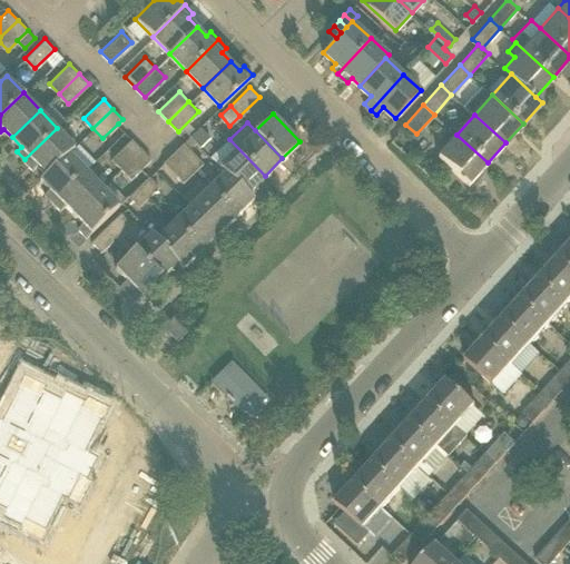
[(199,126),(190,135),(199,145),(209,136),(199,126)]
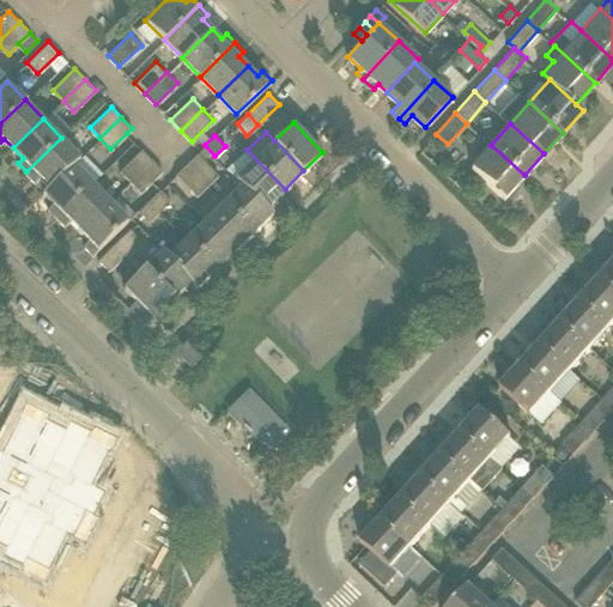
[(61,138),(26,171),(35,181),(40,176),(49,184),(79,156),(61,138)]
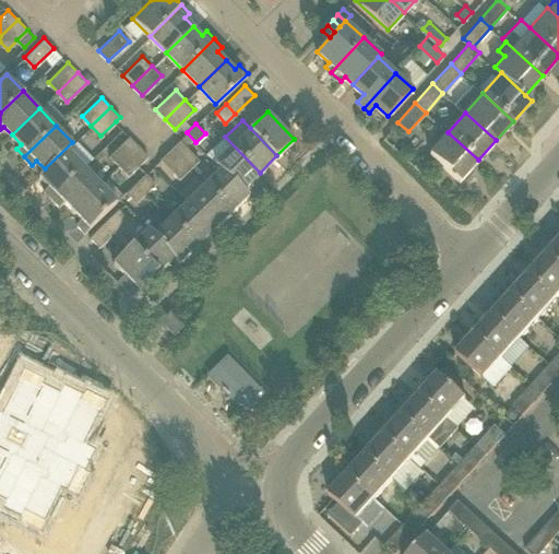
[(448,132),(430,152),(460,179),(478,160),(448,132)]
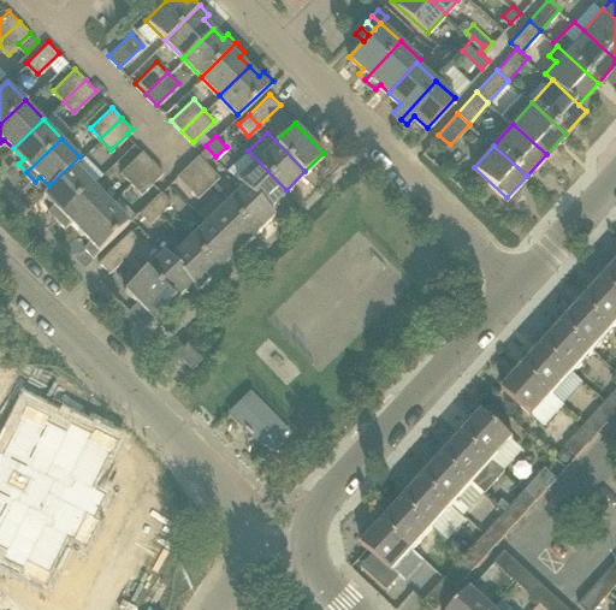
[(153,159),(142,148),(120,170),(131,181),(153,159)]
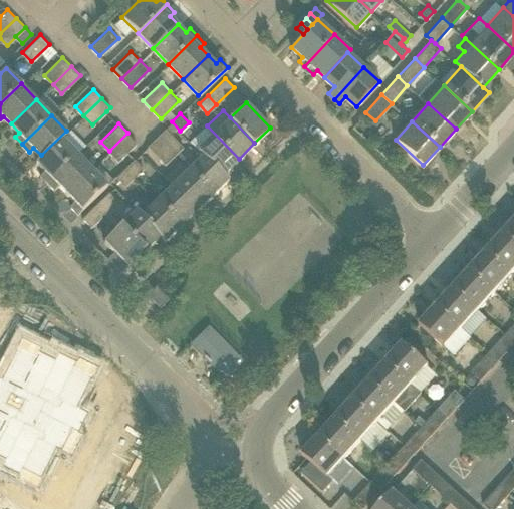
[(189,141),(194,146),(195,145),(223,174),(224,173),(239,159),(207,125),(206,124),(189,141)]
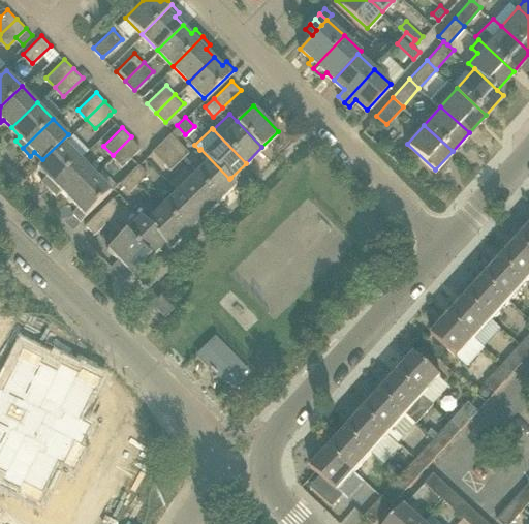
[(161,141),(179,159),(188,150),(170,131),(161,141)]
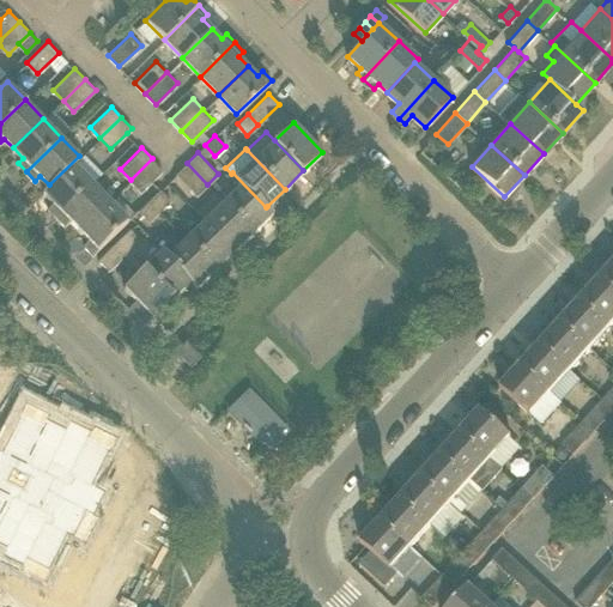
[(48,206),(56,216),(91,181),(102,171),(84,153),(80,157),(79,156),(49,184),(43,190),(53,201),(48,206)]
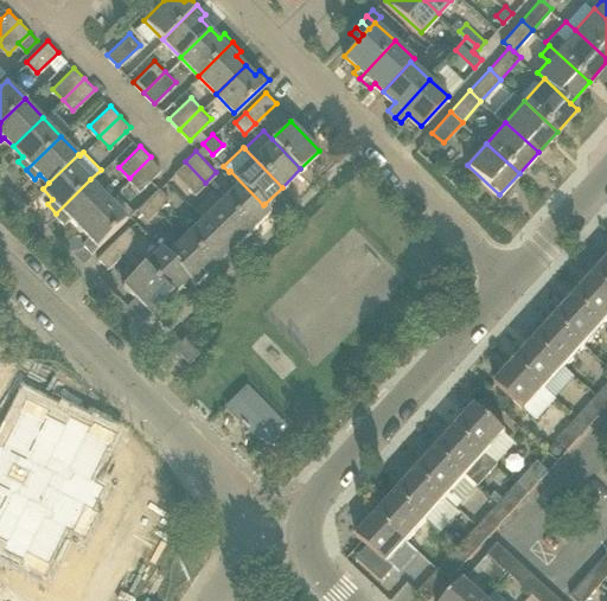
[(140,189),(161,168),(151,157),(129,178),(140,189)]
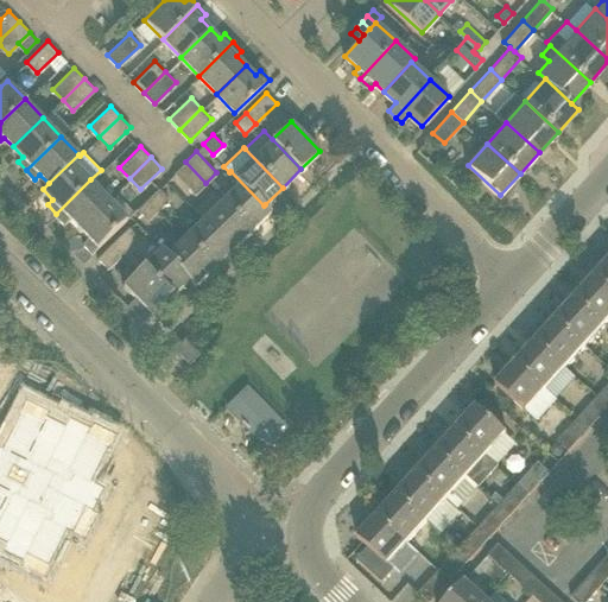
[(195,192),(206,183),(185,162),(175,171),(195,192)]
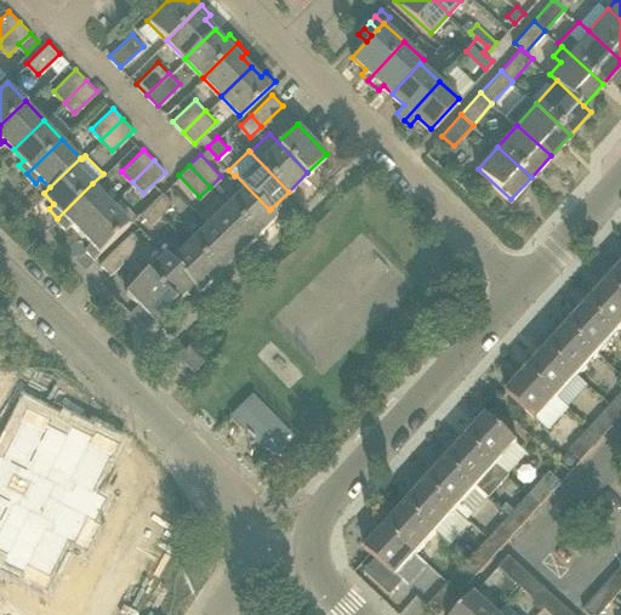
[(227,204),(256,234),(277,215),(271,209),(269,210),(235,175),(234,176),(217,193),(227,204)]
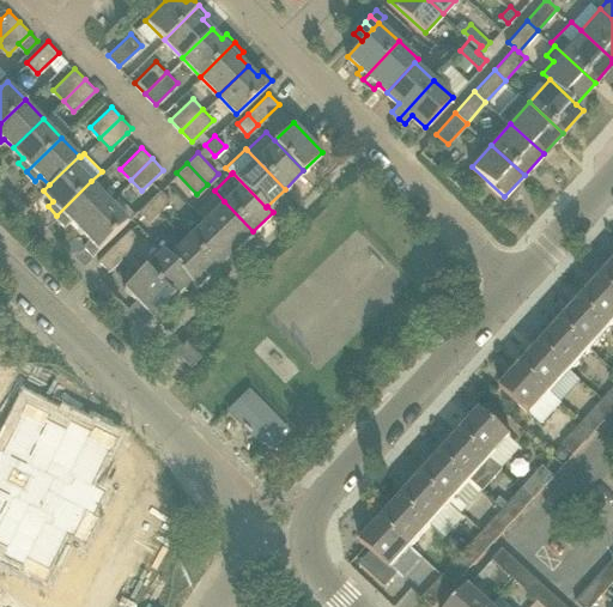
[(109,200),(91,181),(56,216),(65,224),(70,219),(79,229),(109,200)]
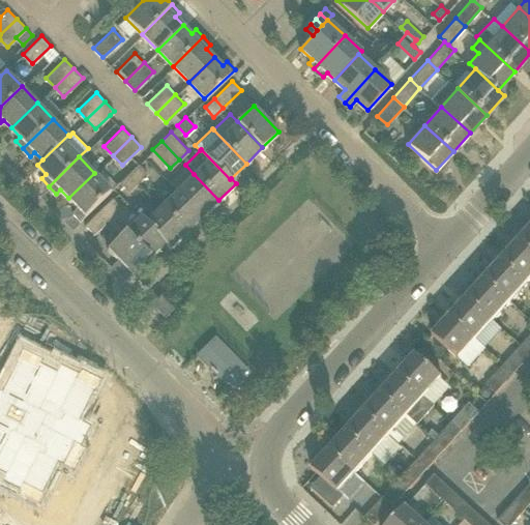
[(138,163),(129,172),(138,181),(144,186),(151,180),(145,174),(147,172),(138,163)]
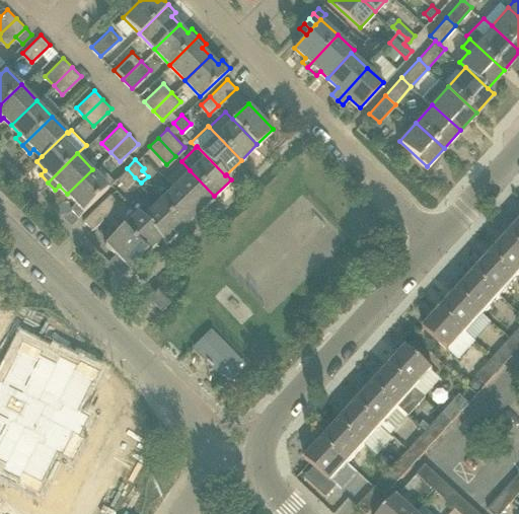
[(118,176),(127,186),(135,177),(127,168),(118,176)]
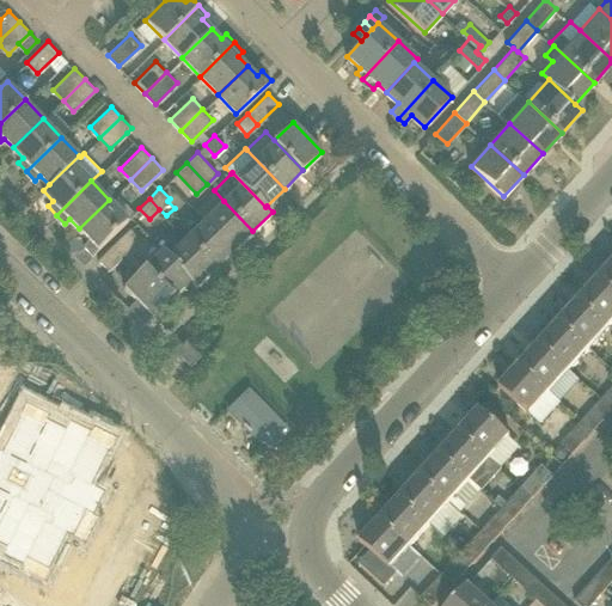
[(84,243),(93,252),(128,219),(109,200),(79,228),(89,238),(84,243)]
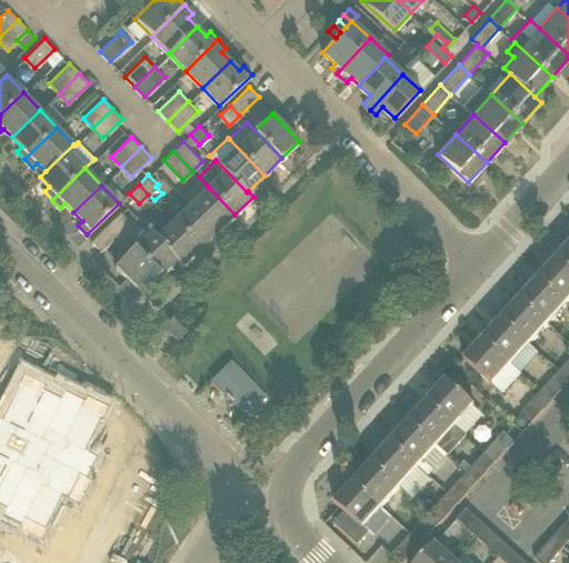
[(235,214),(208,187),(191,203),(218,231),(235,214)]
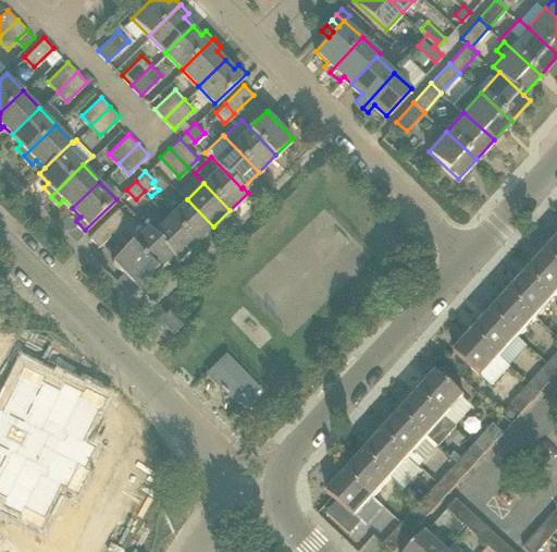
[(187,199),(170,216),(196,243),(213,227),(187,199)]
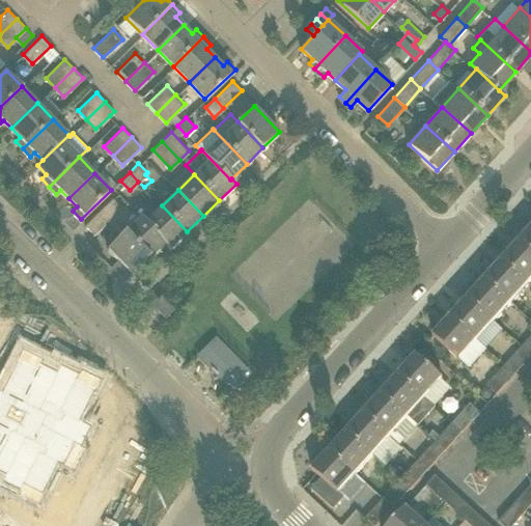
[(113,197),(104,205),(112,216),(121,206),(113,197)]
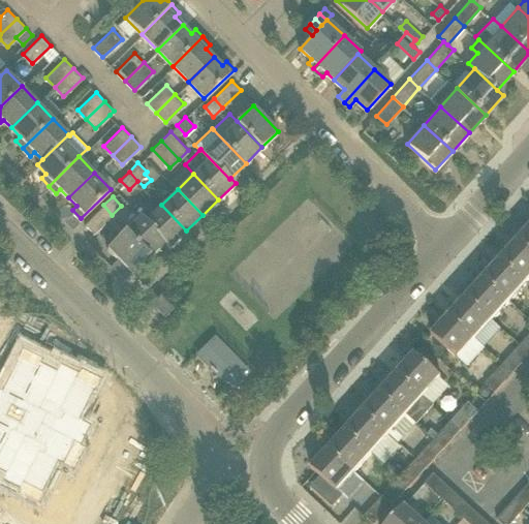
[(94,233),(112,215),(103,205),(85,223),(94,233)]
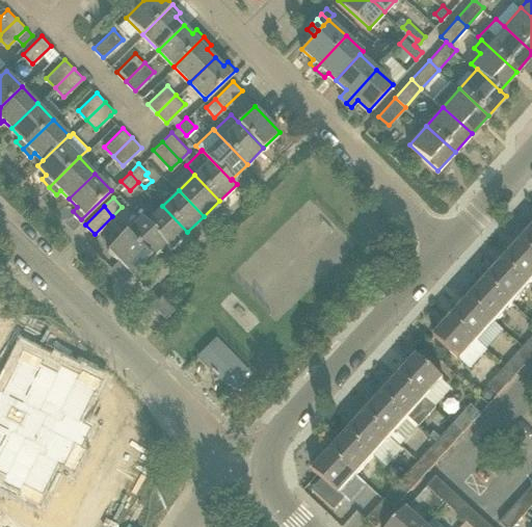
[(187,232),(162,206),(147,221),(145,222),(165,242),(165,243),(170,248),(187,232)]
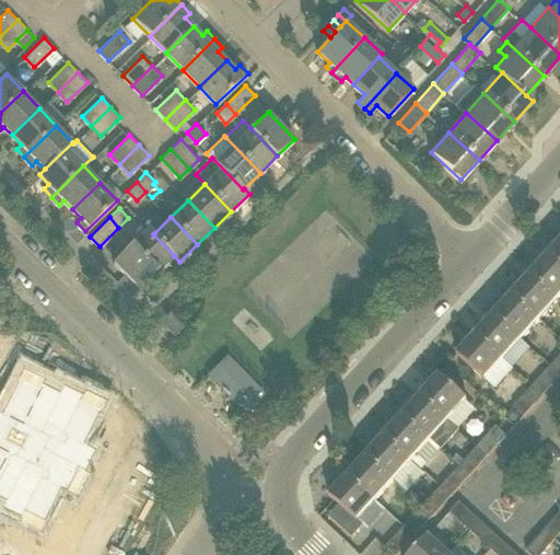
[(158,273),(174,256),(174,255),(153,234),(154,233),(149,227),(130,245),(158,273)]
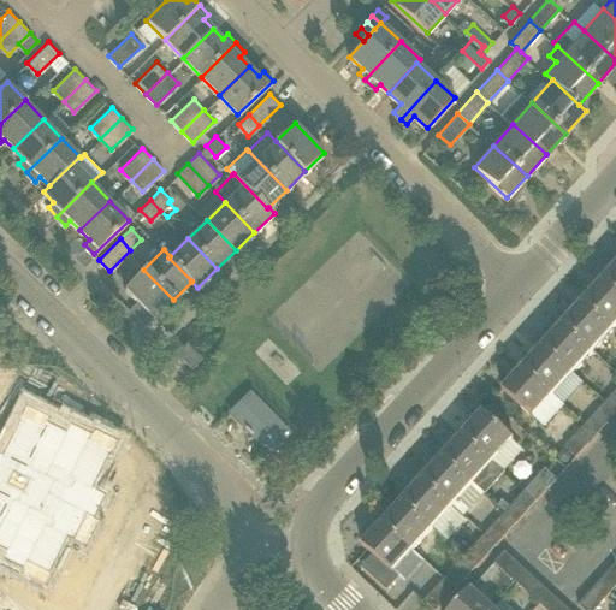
[(615,285),(615,260),(603,274),(615,285)]
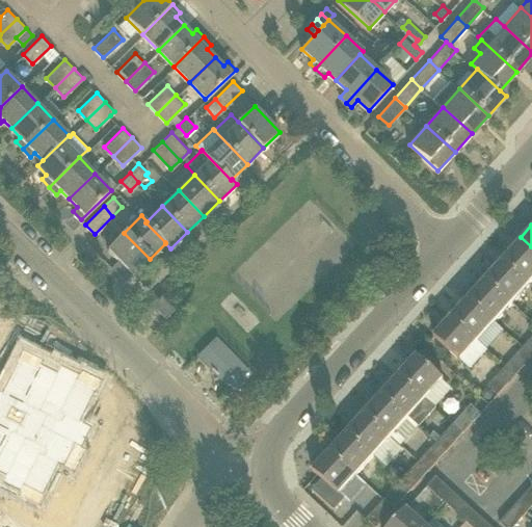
[(124,233),(108,248),(133,274),(150,259),(124,233)]
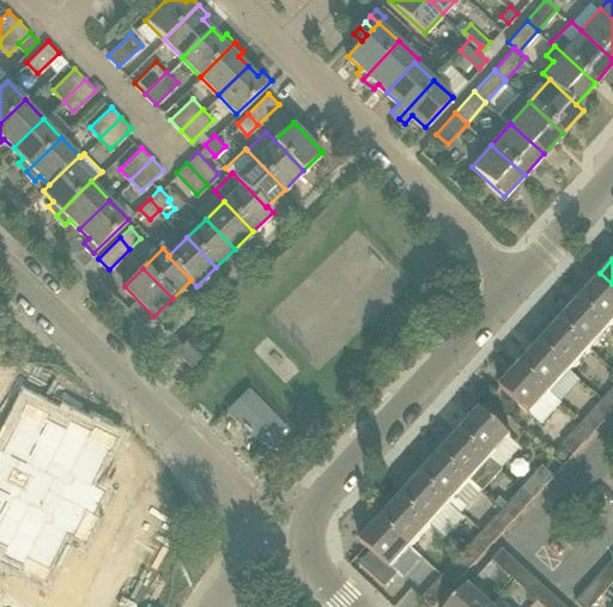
[(611,323),(612,321),(612,284),(600,273),(581,295),(611,323)]
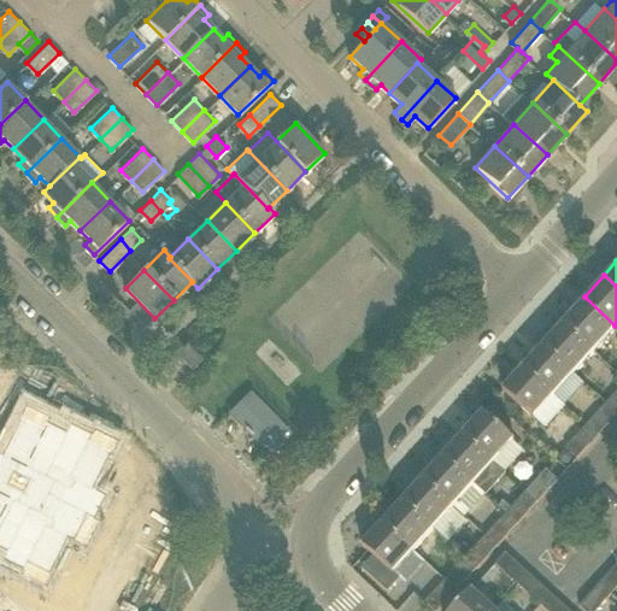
[(595,347),(615,325),(585,297),(564,319),(595,347)]
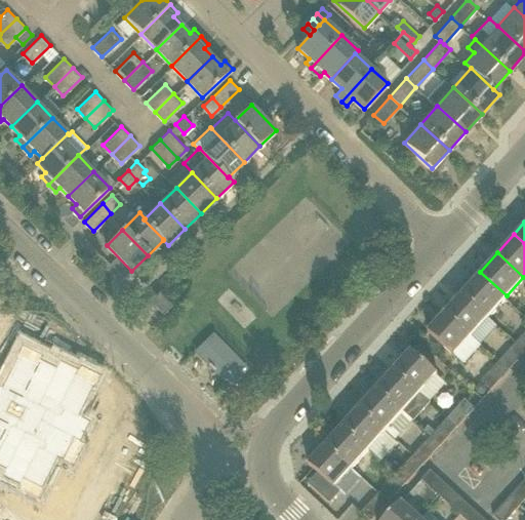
[(489,314),(507,295),(480,272),(462,290),(489,314)]
